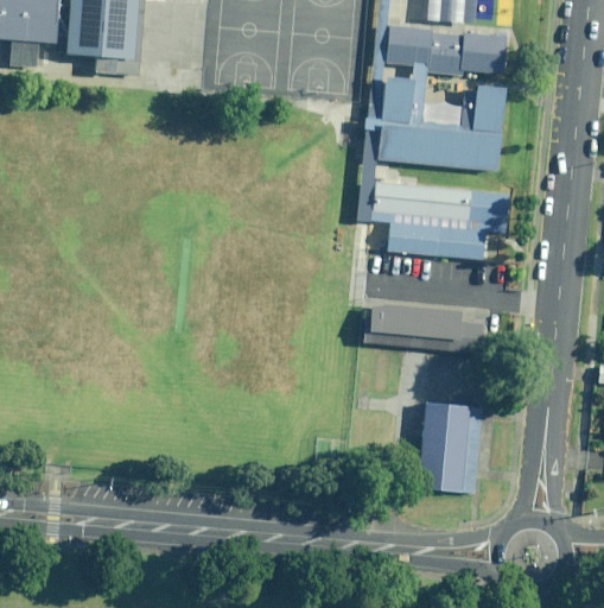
[(0,0),(0,38),(12,39),(11,65),(38,67),(38,42),(55,43),(58,0),(0,0)]
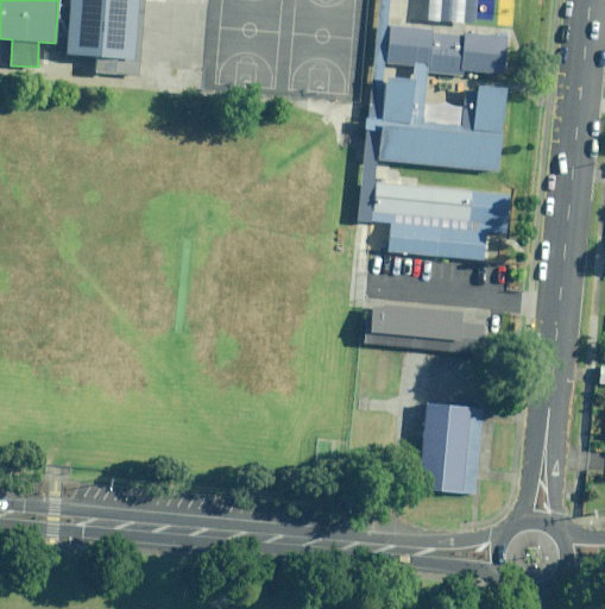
[(73,0),(65,68),(139,75),(145,0),(73,0)]
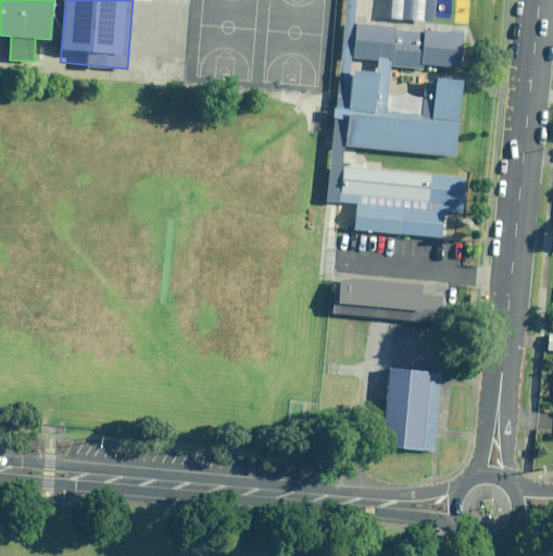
[(465,34),(354,23),(350,57),(378,60),(377,73),(350,70),(344,146),(457,158),(464,86),(425,81),(420,115),(387,111),(391,65),(424,70),(425,64),(461,67),(465,34)]
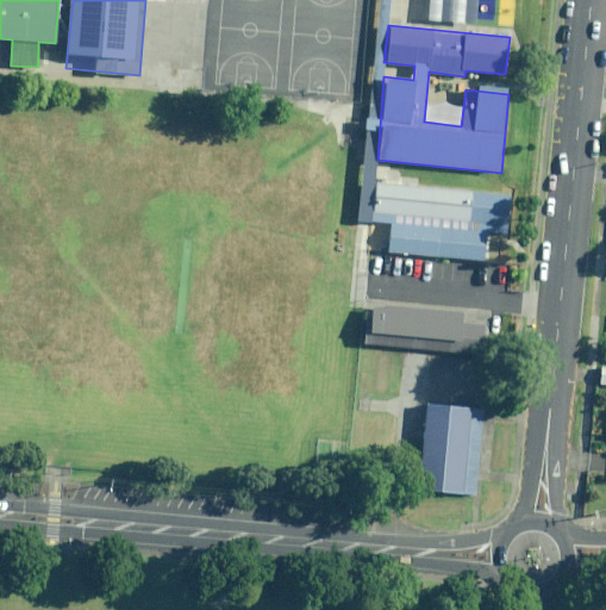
[(416,186),(373,181),(373,212),(393,215),(392,222),(389,251),(485,261),(488,223),(510,225),(513,194),(474,191),(472,219),(411,215),(416,186)]
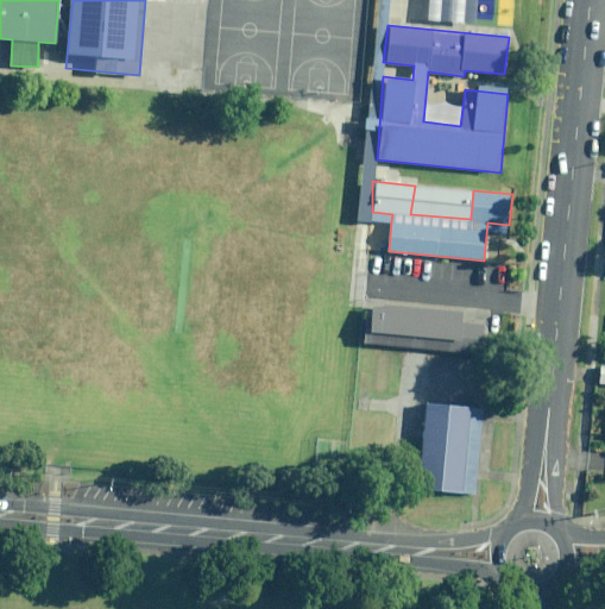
[(461,315),(370,306),(367,332),(394,334),(392,345),(479,355),(483,324),(460,321),(461,315)]
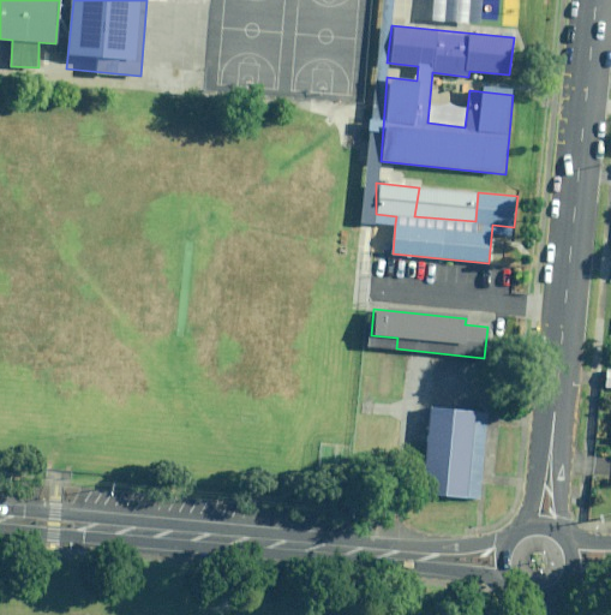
[(489,413),(433,408),(426,495),(481,499),(489,413)]
